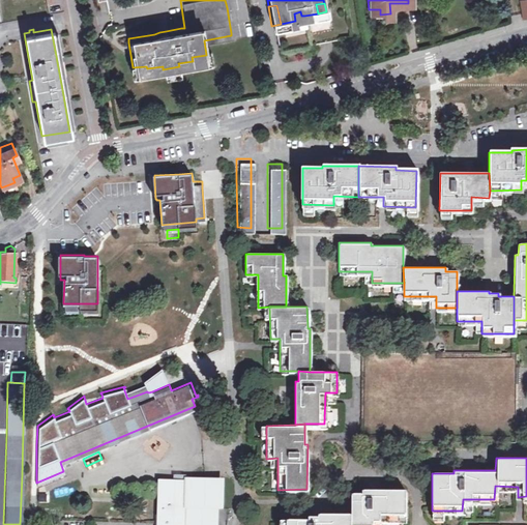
[(178,478),(158,477),(157,512),(163,512),(163,517),(160,517),(159,524),(211,524),(212,509),(205,509),(205,504),(217,504),(218,476),(183,475),(183,480),(178,480),(178,478)]
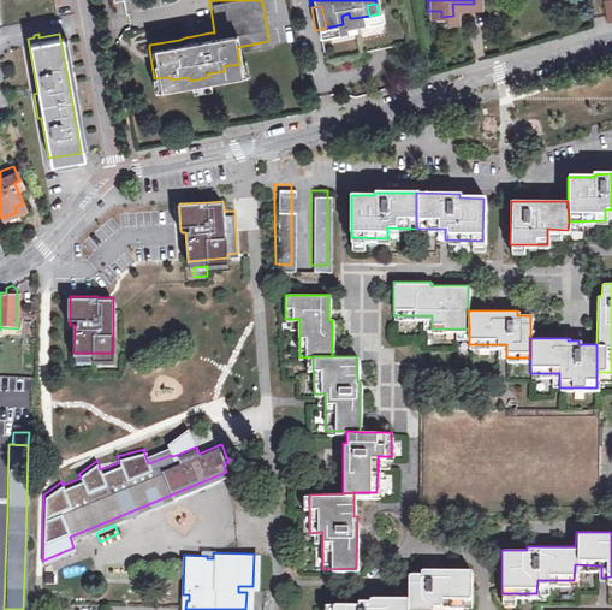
[(432,609),(433,604),(471,604),(471,570),(422,568),(421,573),(410,573),(409,597),(372,597),(372,602),(358,600),(358,604),(327,604),(326,609),(432,609)]
